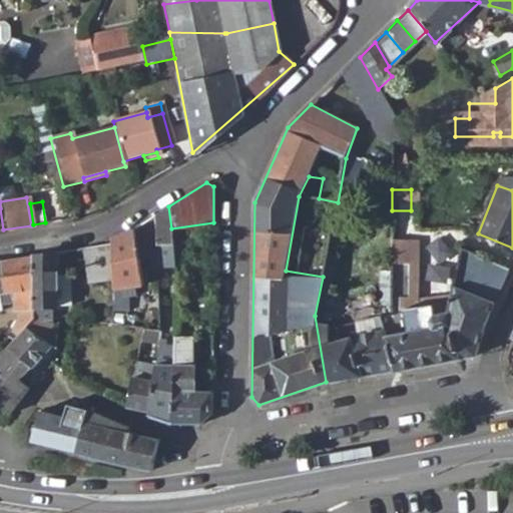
[(168,206),(150,218),(154,248),(173,246),(171,228),(168,206)]
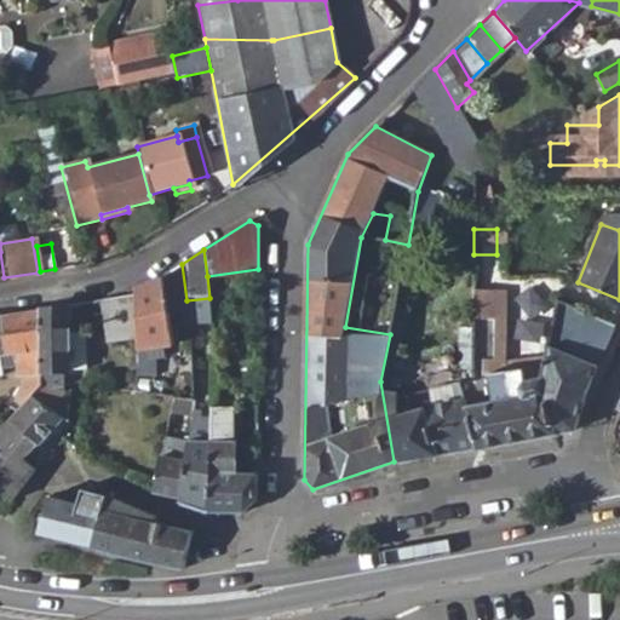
[(407,251),(399,297),(413,300),(422,254),(407,251)]
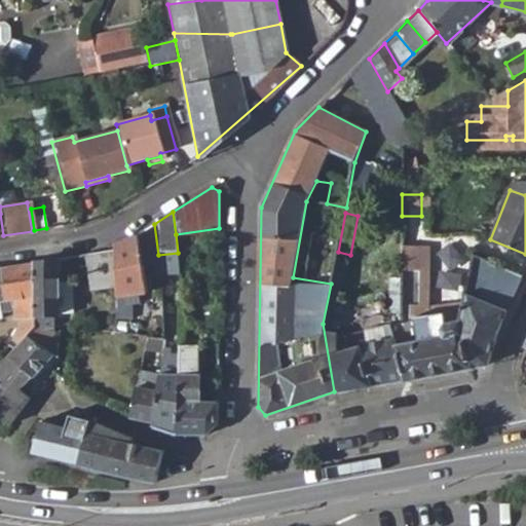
[(402,325),(388,324),(392,340),(405,380),(473,371),(460,321),(448,323),(446,313),(412,318),(412,306),(420,306),(419,221),(402,221),(402,279),(402,325)]
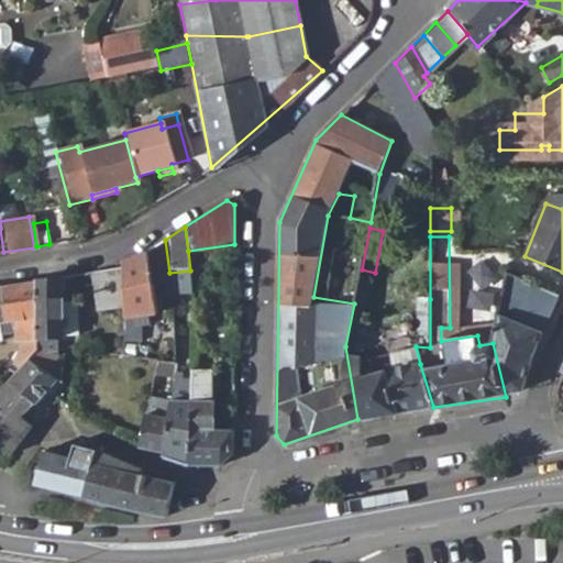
[(146,252),(121,260),(122,267),(125,309),(125,322),(157,316),(153,288),(170,287),(169,273),(165,240),(146,252)]
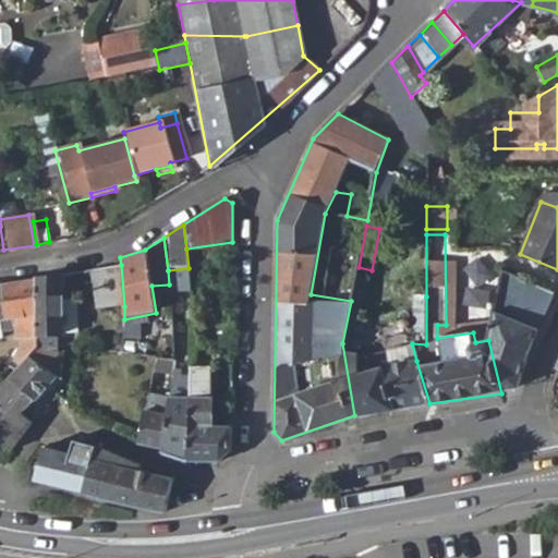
[(121,265),(94,269),(97,307),(124,306),(121,265)]
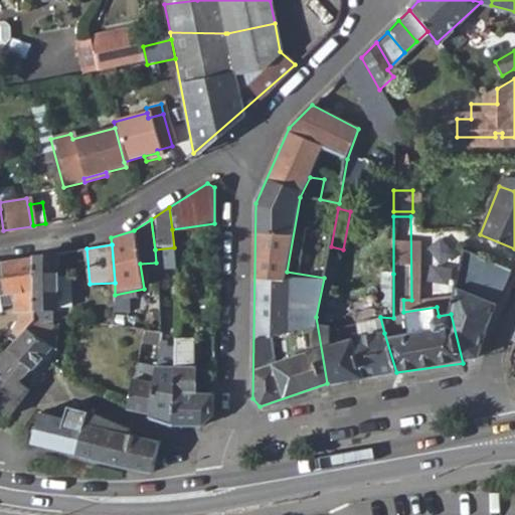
[(462,248),(451,314),(463,363),(478,357),(487,327),(511,270),(462,248)]
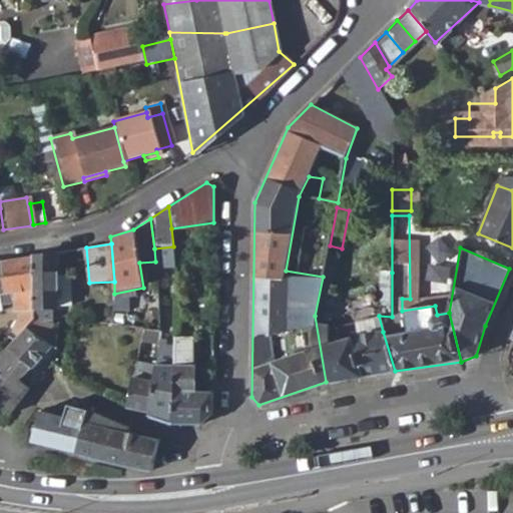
[(59,251),(33,257),(34,321),(52,321),(51,308),(57,308),(59,277),(59,251)]
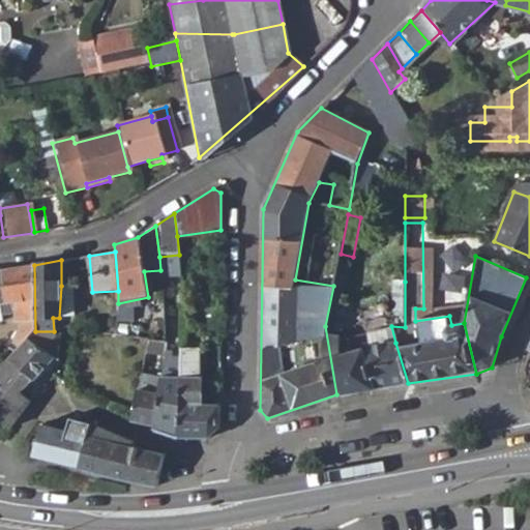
[(333,286),(325,326),(336,394),(408,383),(395,343),(340,354),(337,343),(347,303),(339,300),(346,264),(339,262),(333,286)]
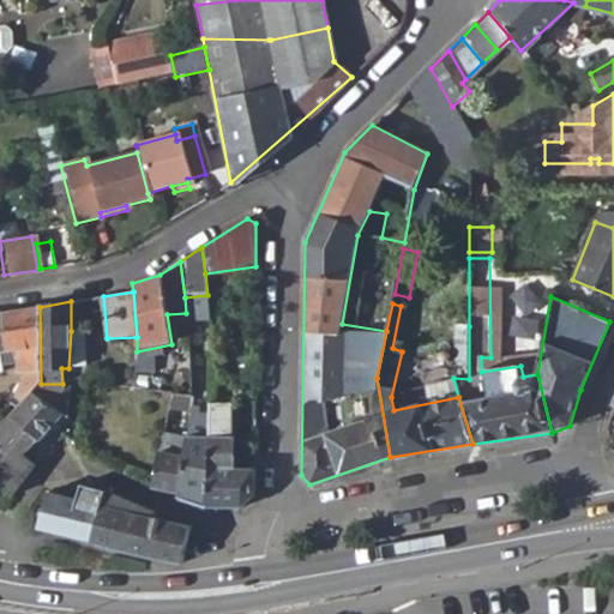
[(40,307),(2,313),(8,353),(19,350),(18,373),(26,373),(16,397),(22,404),(35,390),(41,384),(40,307)]
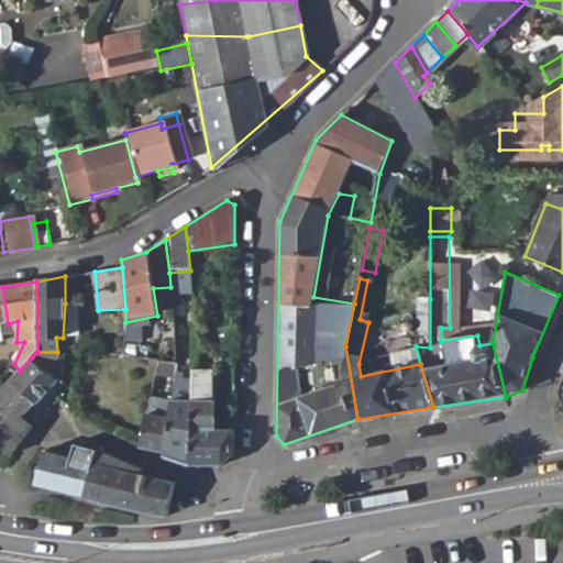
[(430,299),(416,299),(416,346),(430,348),(430,299)]
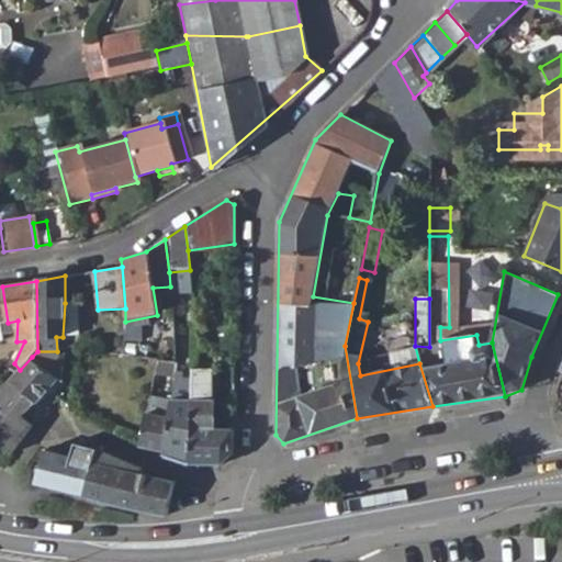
[(80,304),(65,303),(63,337),(78,338),(80,304)]
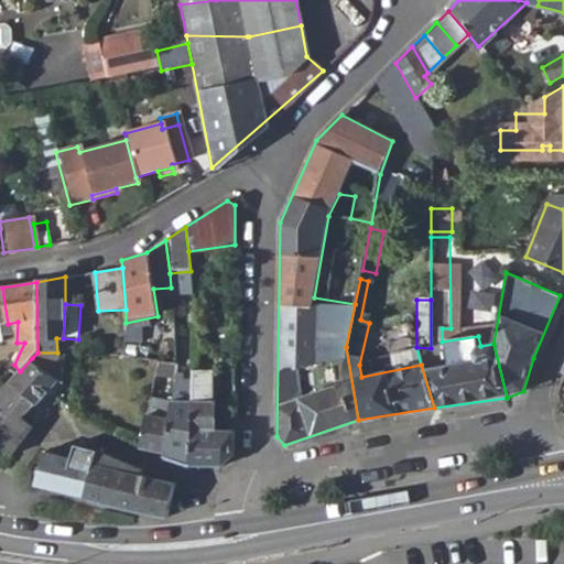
[(176,325),(164,326),(164,361),(176,362),(176,355),(176,325)]
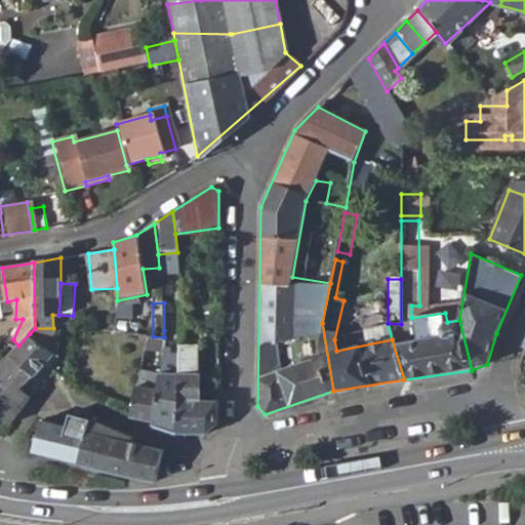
[(164,330),(164,337),(164,339),(172,341),(173,332),(164,330)]
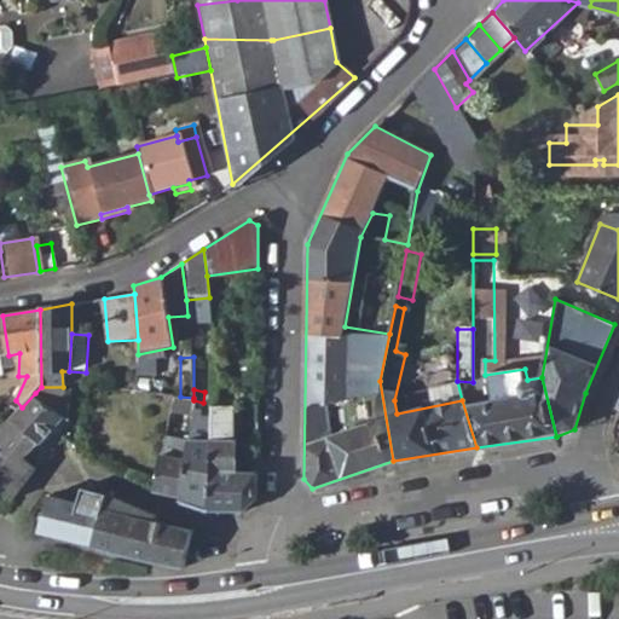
[(35,393),(27,403),(67,420),(68,394),(35,393)]
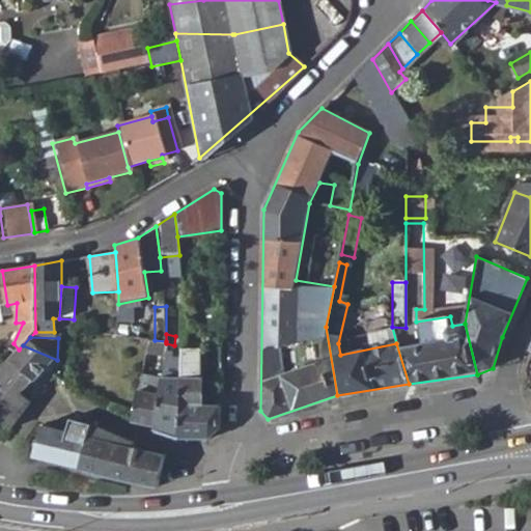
[(19,350),(9,360),(31,381),(33,383),(50,365),(56,370),(60,362),(57,360),(23,345),(19,350)]
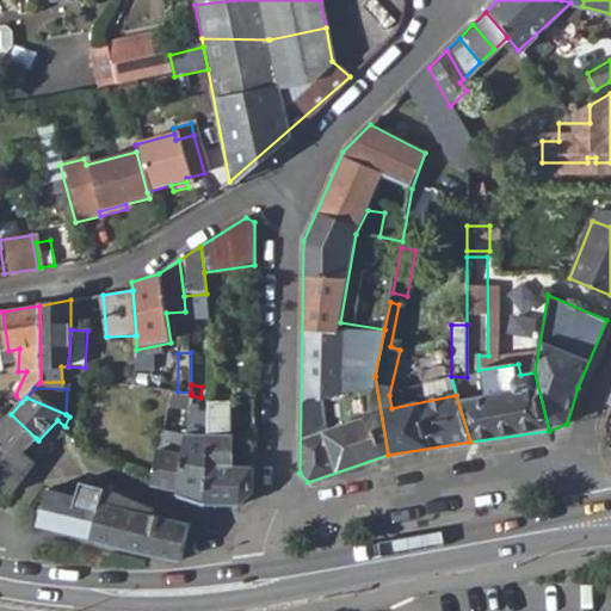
[(232,401),(209,401),(208,433),(205,503),(239,506),(252,494),(252,466),(248,466),(232,466),(232,449),(232,401)]
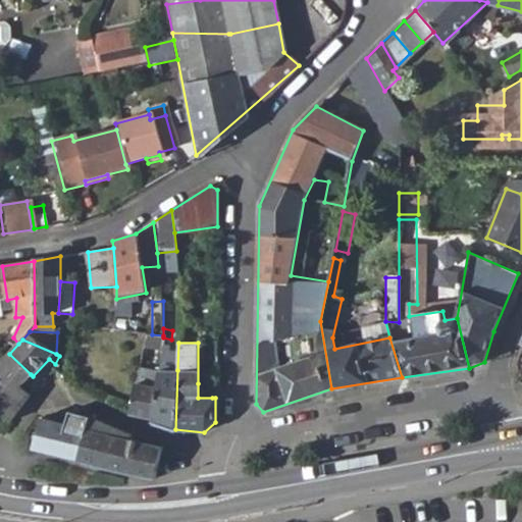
[(0,363),(0,416),(8,423),(29,396),(19,386),(31,374),(9,354),(0,363)]
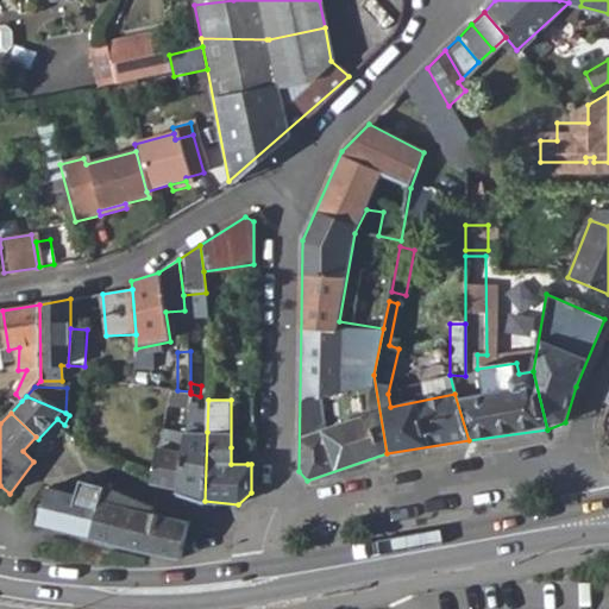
[(158,446),(151,482),(176,485),(184,431),(162,428),(158,446)]
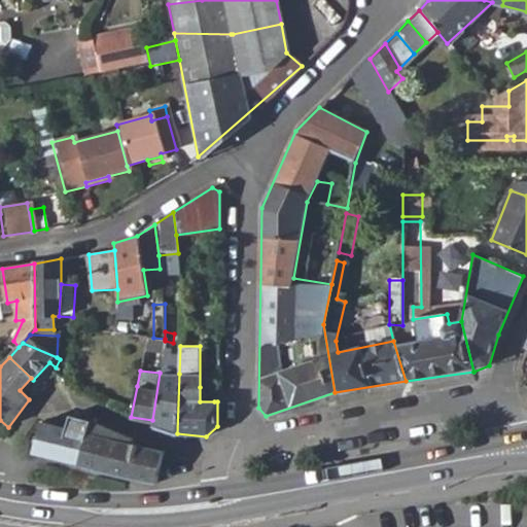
[(152,420),(152,425),(177,433),(179,374),(160,373),(152,420)]
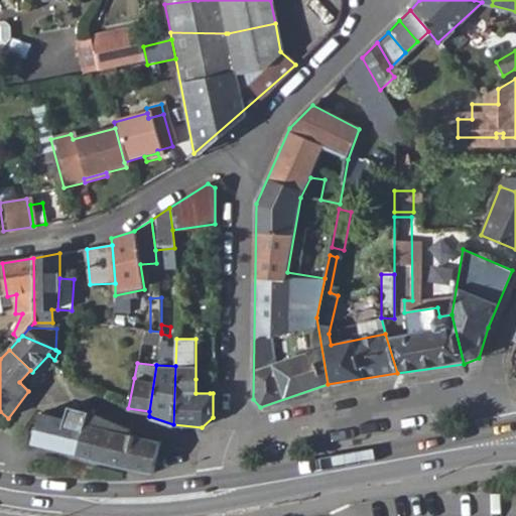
[(210,380),(196,379),(196,393),(210,393),(210,380)]
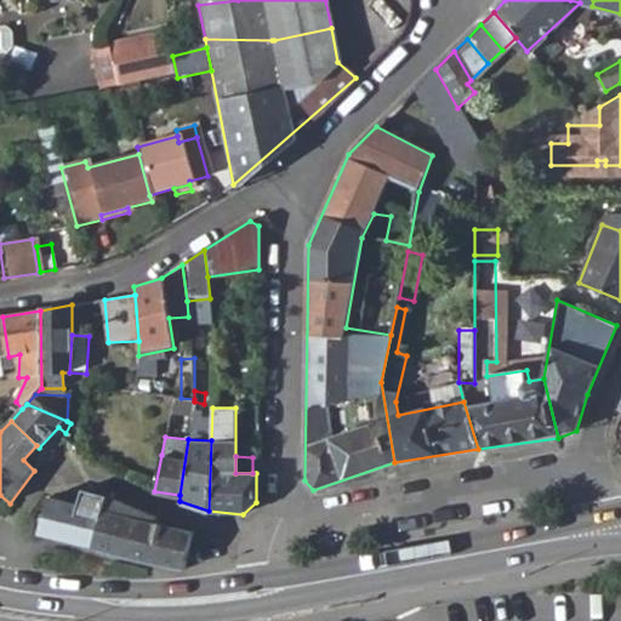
[(47,497),(38,536),(184,570),(192,534),(155,525),(157,518),(112,499),(83,491),(77,506),(47,497)]
